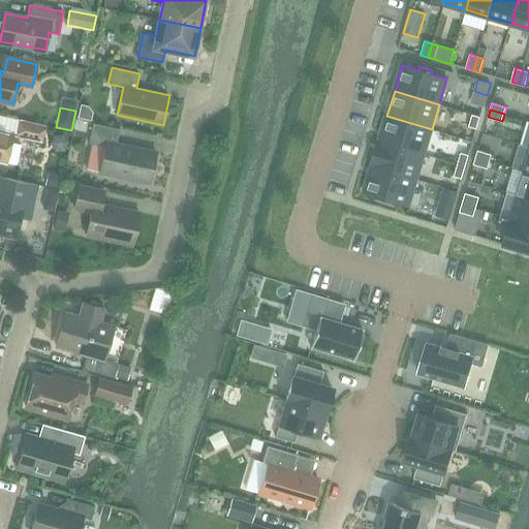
[(472,115),(468,126),(476,129),(480,117),(472,115)]
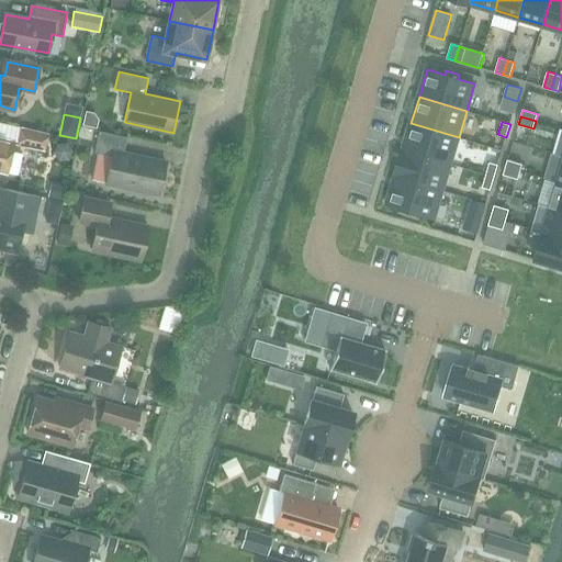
[(405,143),(403,149),(451,164),(459,137),(411,123),(405,143)]
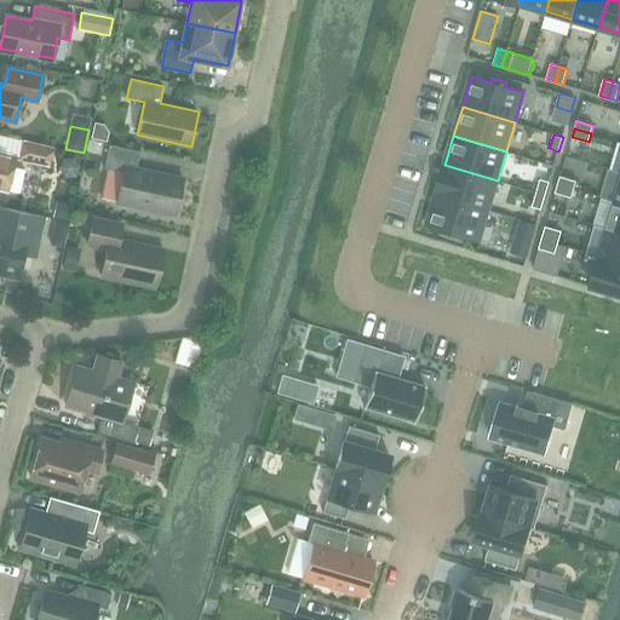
[(55,147),(24,141),(19,160),(50,167),(55,147)]
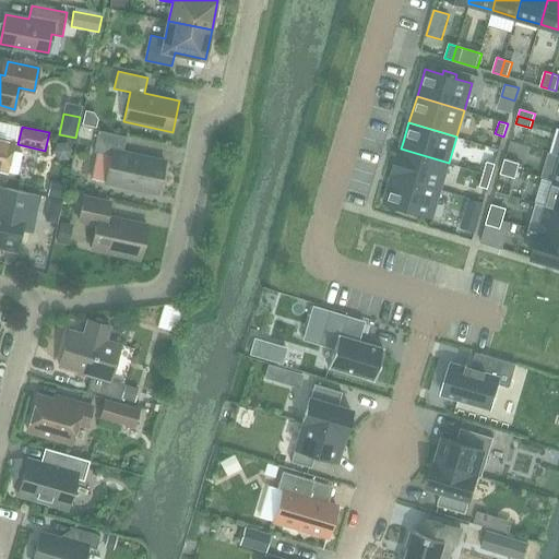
[(110,155),(105,181),(159,193),(166,162),(123,153),(127,137),(99,130),(94,152),(110,155)]
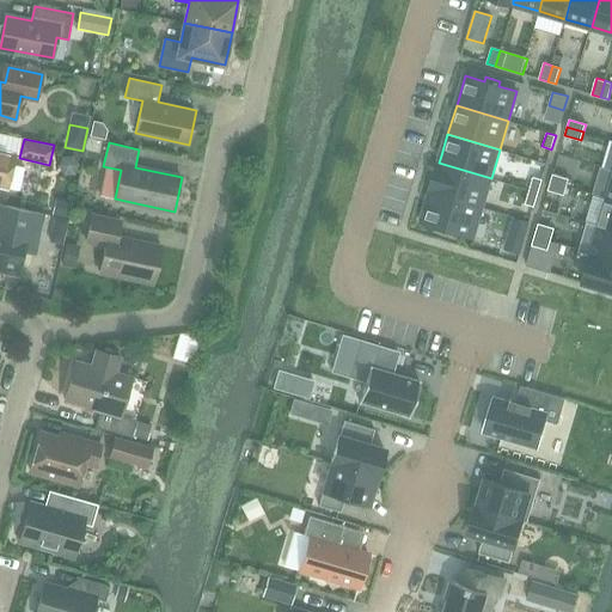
[(0,150),(0,187),(8,189),(20,191),(25,167),(13,165),(16,154),(0,150)]
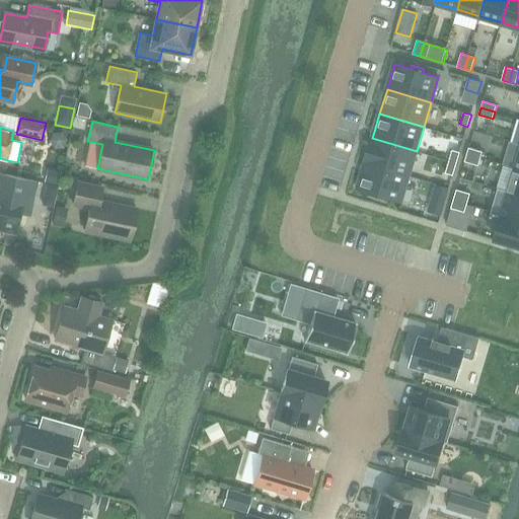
[(53,133),(50,141),(55,148),(63,148),(67,140),(62,133),(53,133)]
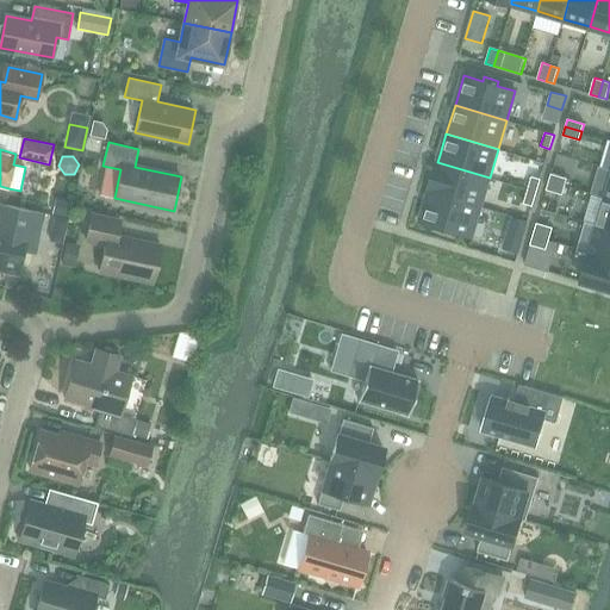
[(435,170),(429,191),(481,206),(490,178),(437,162),(435,170)]
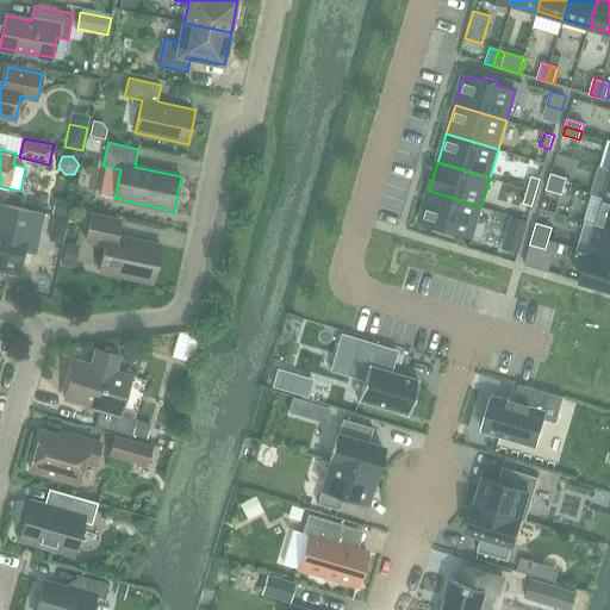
[(552,174),(549,181),(565,186),(567,178),(552,174)]
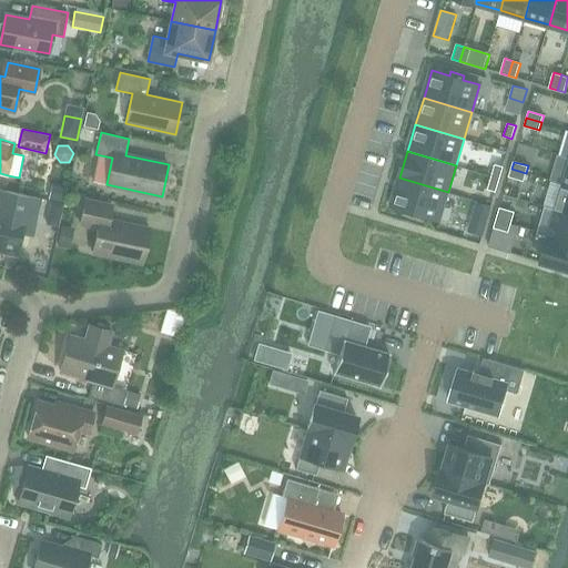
[(495,164),(492,176),(499,179),(503,166),(495,164)]
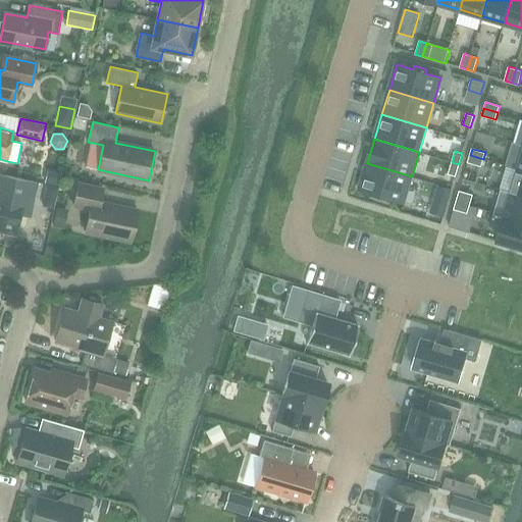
[(470,155),(468,162),(481,166),(483,159),(470,155)]
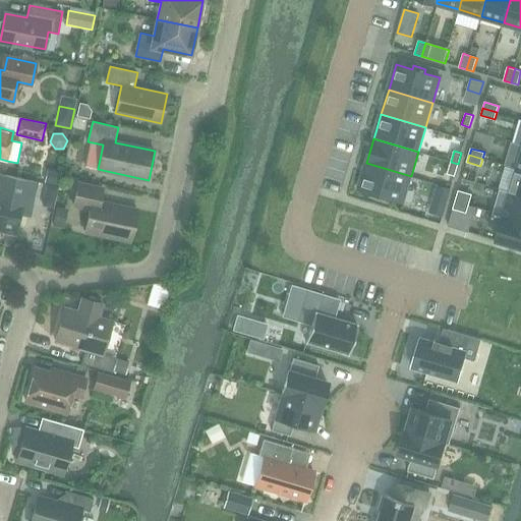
[(451,162),(448,174),(455,176),(458,164),(451,162)]
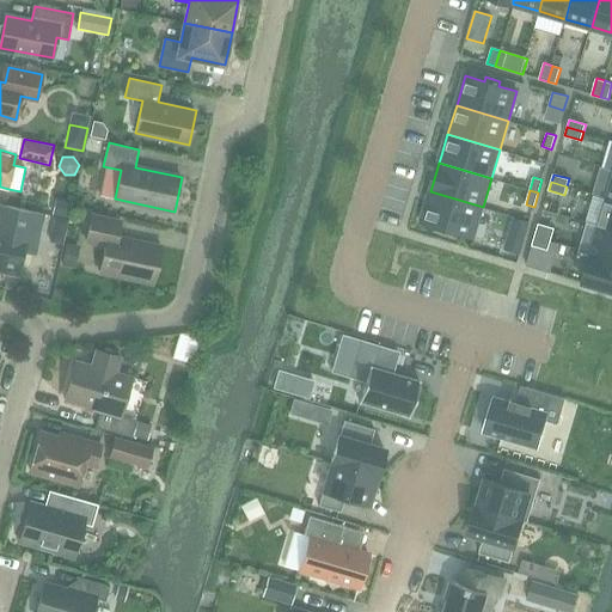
[(428,200),(421,222),(440,227),(439,232),(453,237),(454,232),(460,234),(473,238),(483,207),(430,191),(428,200)]
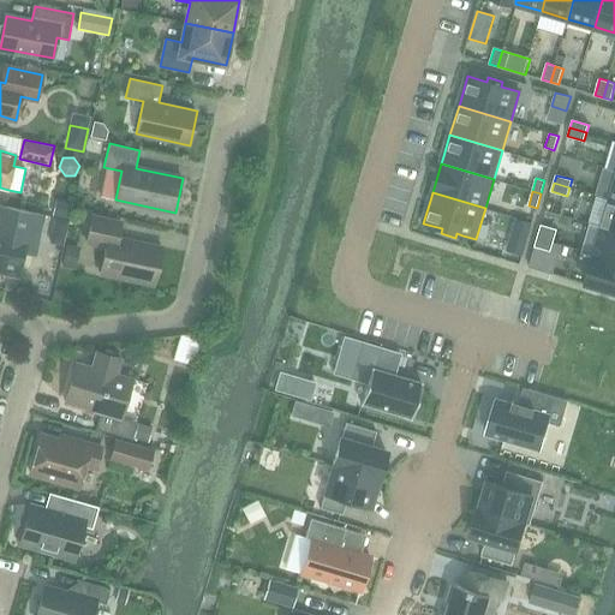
[(55,198),(52,215),(69,219),(72,202),(55,198)]
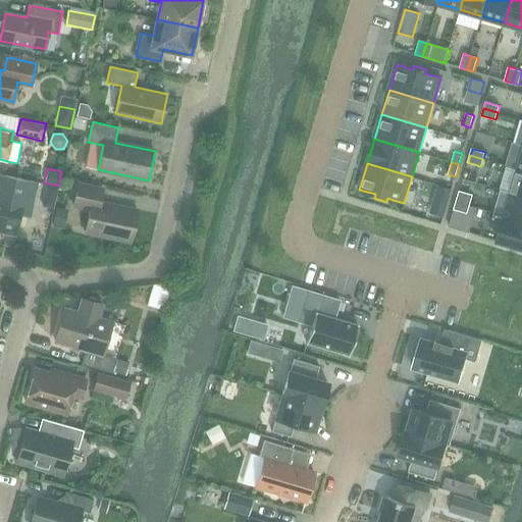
[(521,170),(519,170),(512,194),(521,197),(521,170)]
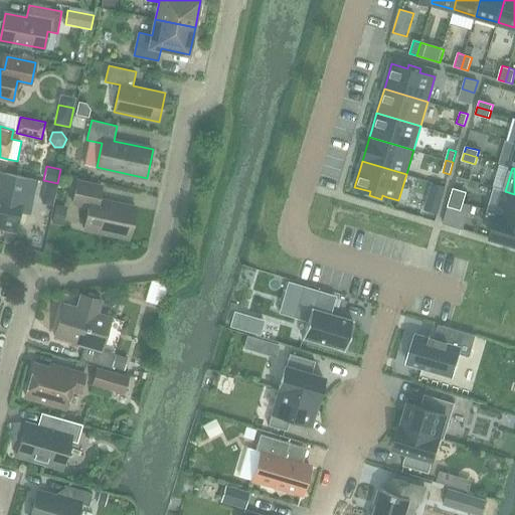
[(0,228),(15,232),(22,202),(32,204),(37,180),(0,171),(0,228)]
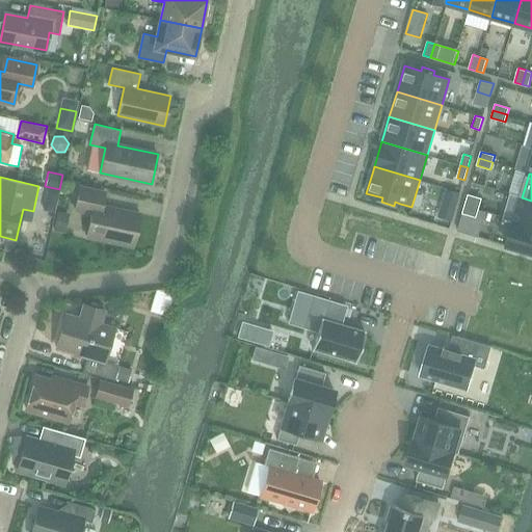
[(92,213),(87,237),(133,246),(140,214),(103,206),(105,192),(80,187),(76,210),(92,213)]
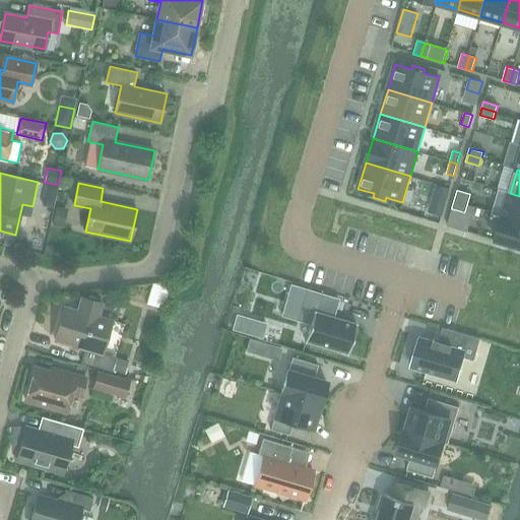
[(47,185),(45,195),(55,198),(58,187),(47,185)]
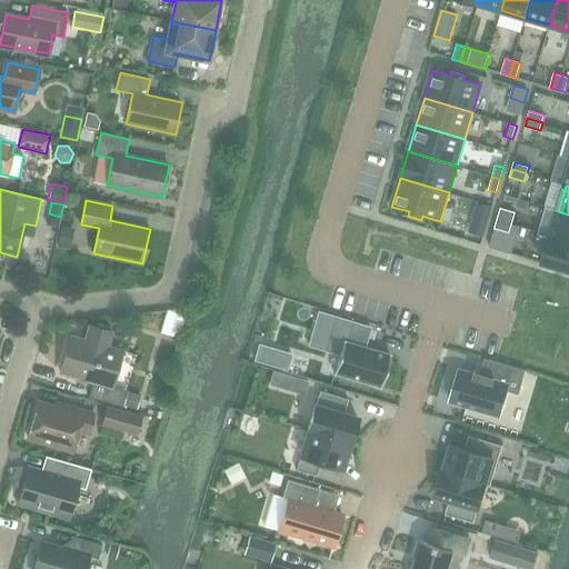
[(478,202),(469,233),(483,239),(492,207),(478,202)]
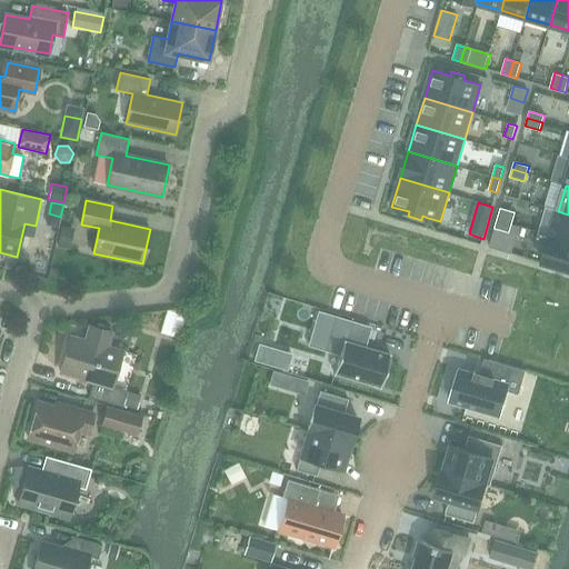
[(542,223),(539,235),(568,242),(568,215),(558,211),(553,227),(542,223)]
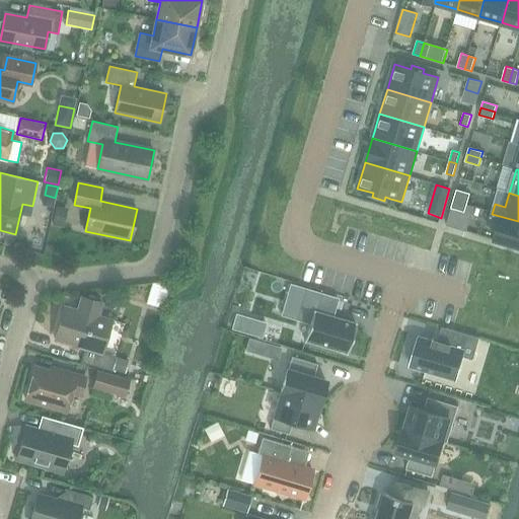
[(455,195),(453,202),(467,206),(469,199),(455,195)]
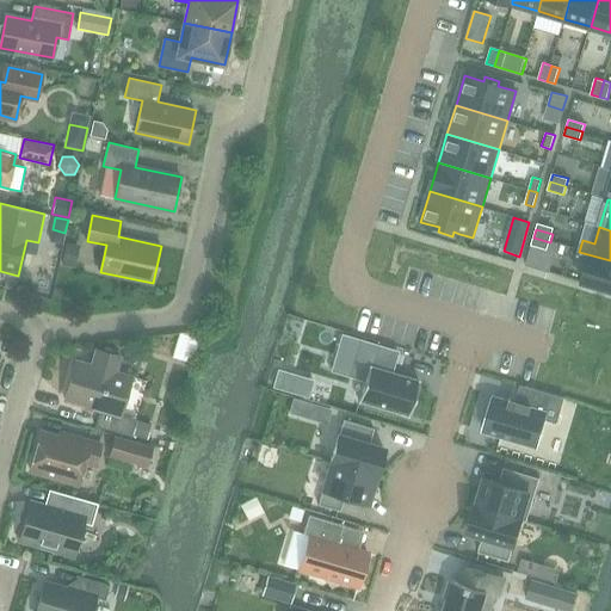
[(534,238),(531,245),(547,250),(550,242),(534,238)]
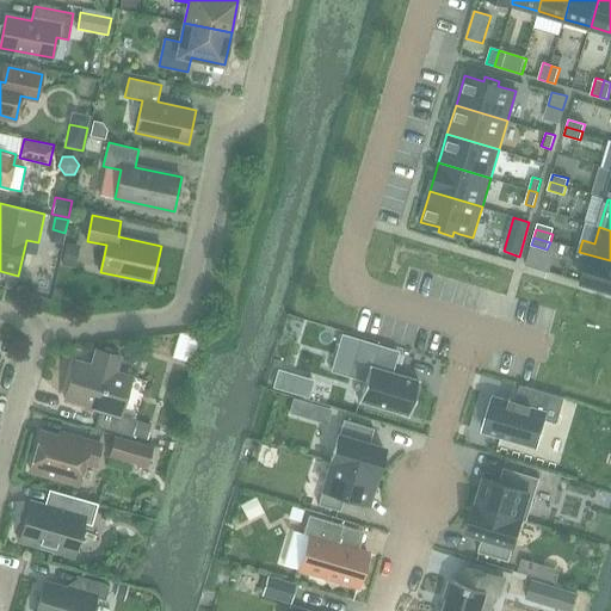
[(66,242),(61,265),(75,267),(80,246),(66,242)]
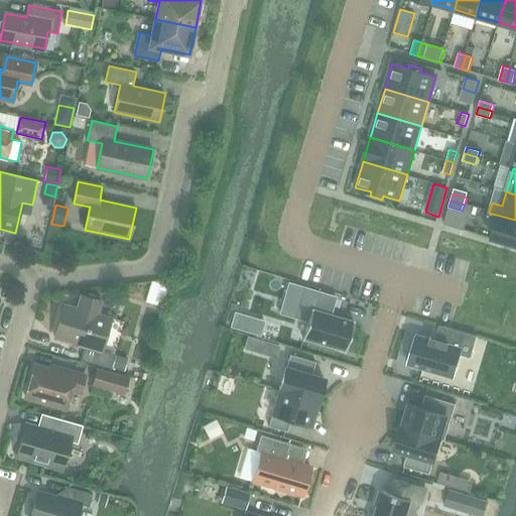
[(462,211),(448,207),(444,224),(465,231),(472,207),(465,205),(462,211)]
